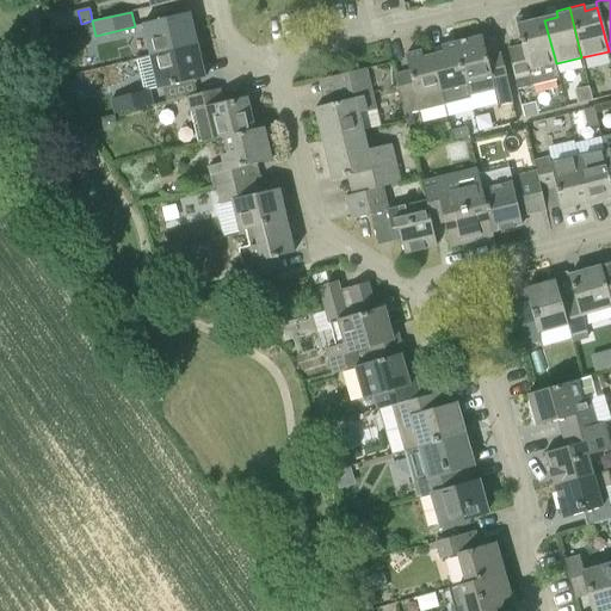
[(149,57),(196,47),(189,14),(142,25),(149,57)]
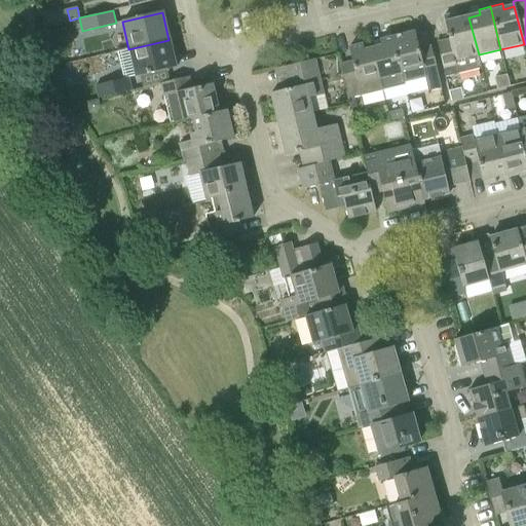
[(482,70),(479,54),(468,17),(457,20),(456,14),(444,17),(449,38),(437,41),(444,69),(446,78),(482,70)]
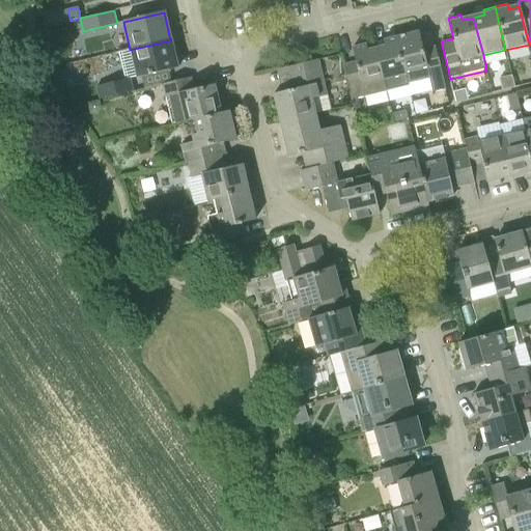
[(397,38),(407,74),(409,83),(443,75),(436,46),(422,49),(418,33),(397,38)]
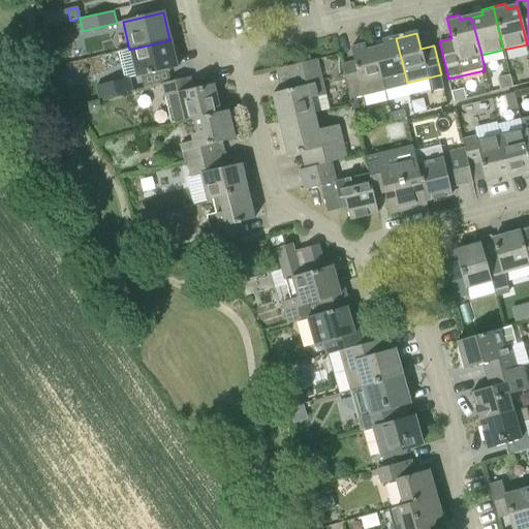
[(383,79),(405,73),(396,38),(381,41),(383,47),(375,49),(384,91),(385,90),(383,79)]
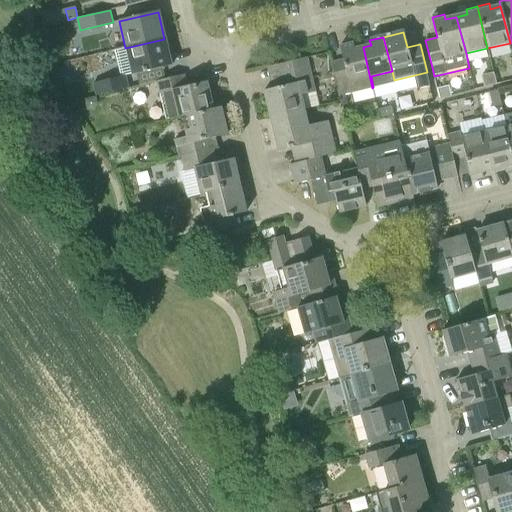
[(130,88),(127,77),(171,66),(164,39),(125,48),(115,51),(121,76),(93,82),(94,88),(96,95),(96,96),(130,88)]
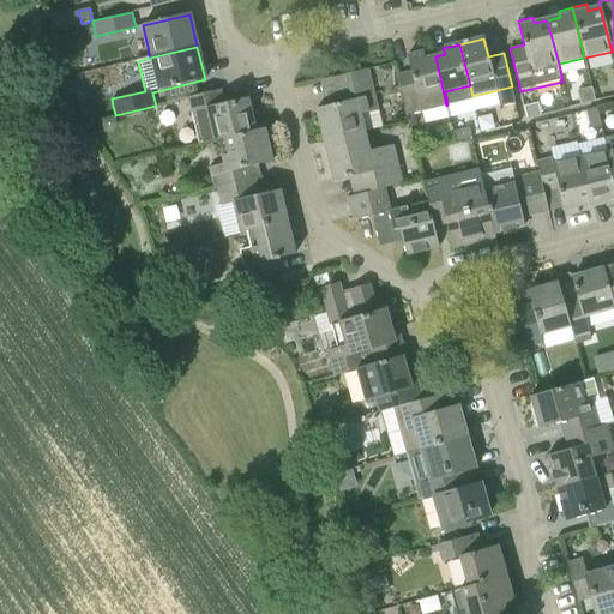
[(407,115),(446,106),(435,56),(425,59),(423,53),(408,56),(411,73),(397,77),(407,115)]
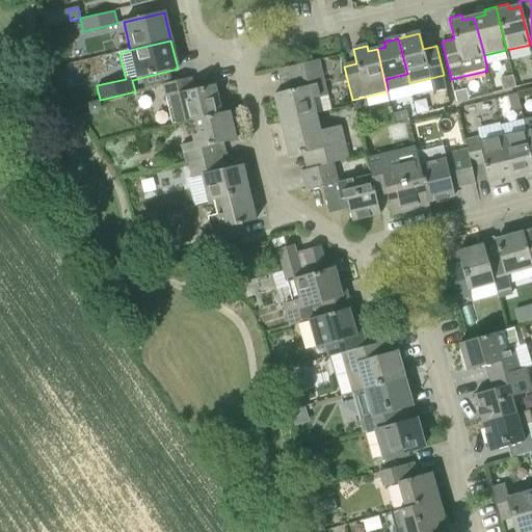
[(314,99),(325,97),(317,60),(288,68),(293,89),(273,95),(281,126),(319,116),(314,99)]
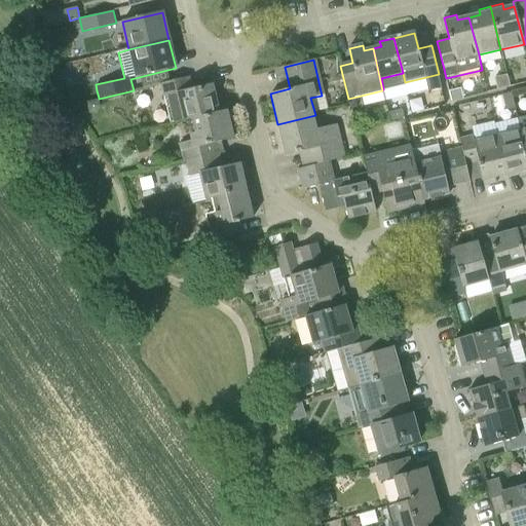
[(498,89),(511,86),(508,74),(495,77),(498,89)]
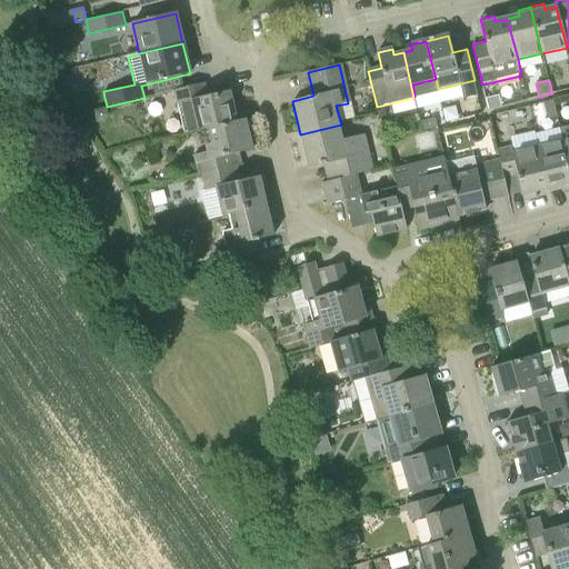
[(207,129),(236,121),(229,91),(207,97),(203,83),(173,91),(177,106),(178,105),(185,132),(198,129),(198,131),(207,129)]
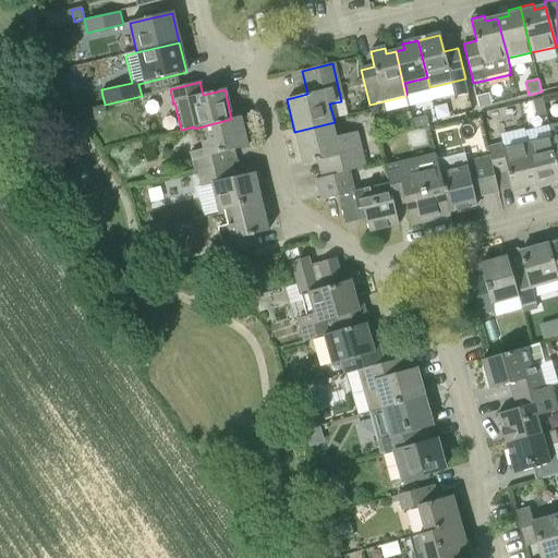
[(533,113),(546,110),(543,98),(531,101),(533,113)]
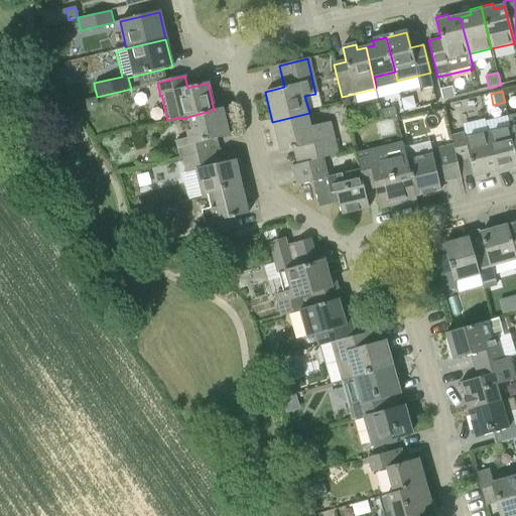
[(382,117),(396,114),(395,107),(381,110),(382,117)]
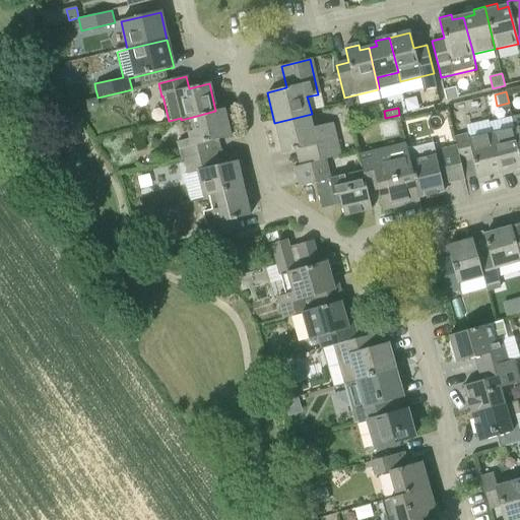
[(184,160),(215,152),(212,141),(231,137),(223,109),(215,111),(189,118),(192,132),(187,133),(189,139),(177,142),(182,161),(184,160)]
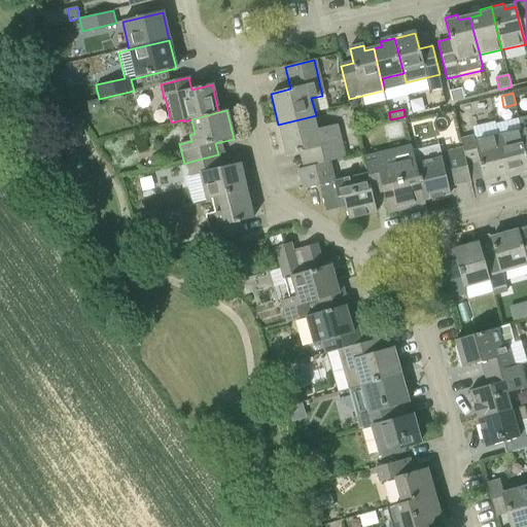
[(314,166),(331,162),(331,161),(347,156),(339,124),(319,129),(316,115),(278,125),(285,155),(310,149),(314,166)]
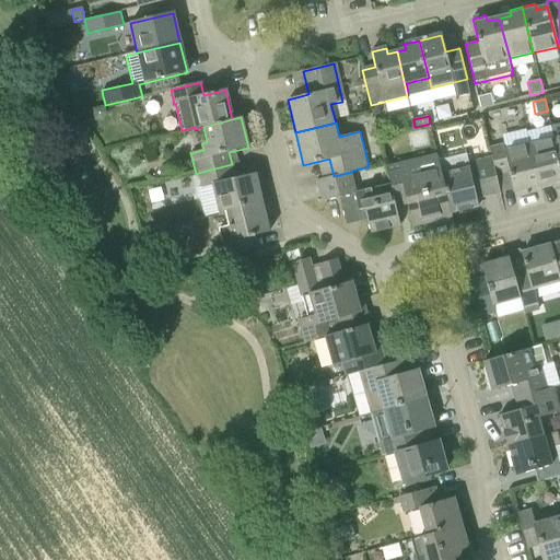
[(551,189),(559,187),(559,165),(553,138),(528,144),(538,187),(550,184),(551,189)]
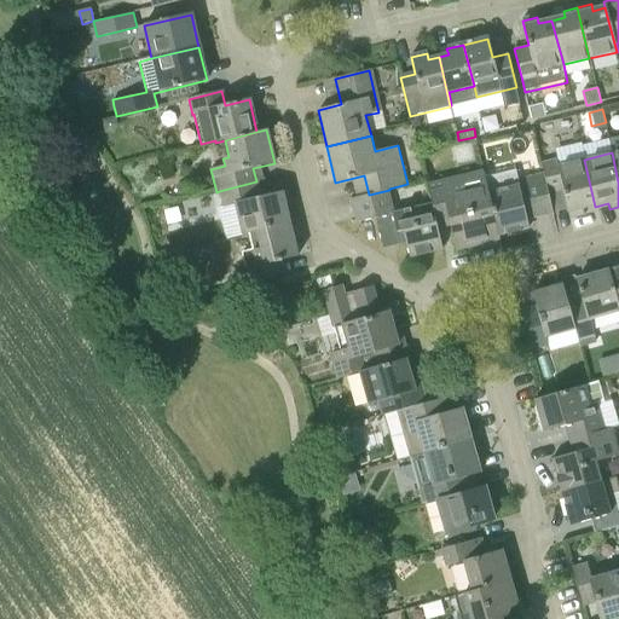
[(582,209),(595,207),(584,160),(560,165),(557,158),(542,162),(544,172),(519,178),(516,168),(514,169),(526,221),(551,215),(551,214),(567,210),(568,219),(583,215),(582,209)]
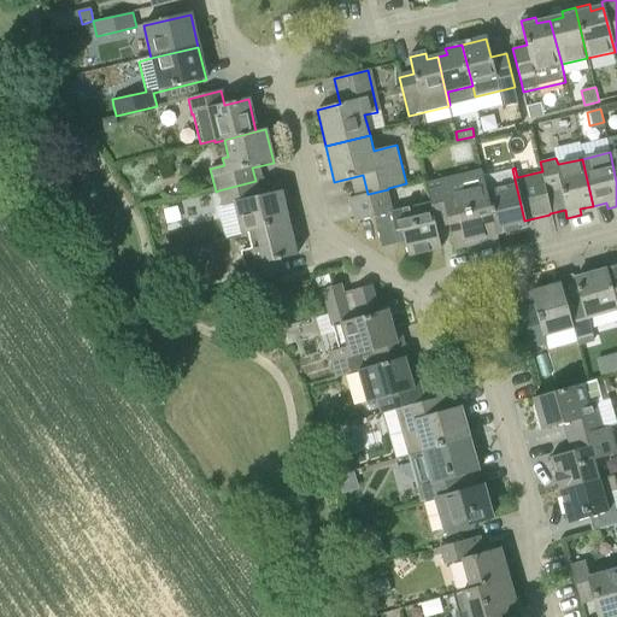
[(453,245),(495,235),(483,176),(481,169),(425,182),(430,203),(435,229),(448,225),(453,245)]
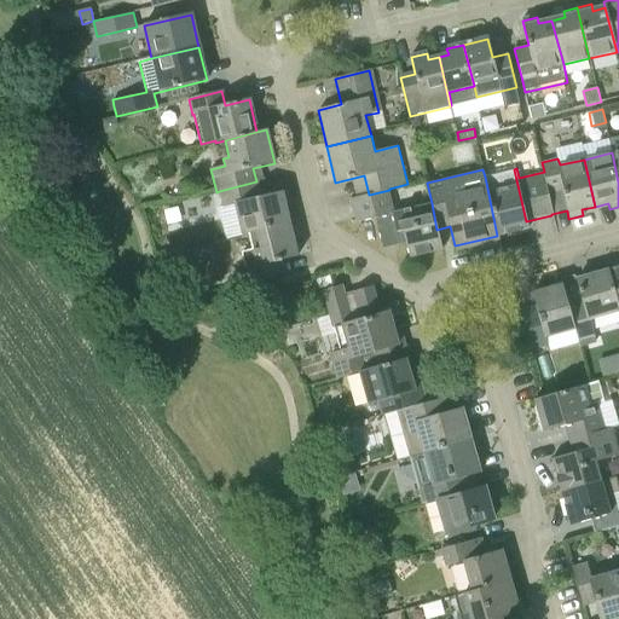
[(527,229),(526,221),(514,169),(485,177),(497,236),(527,229)]
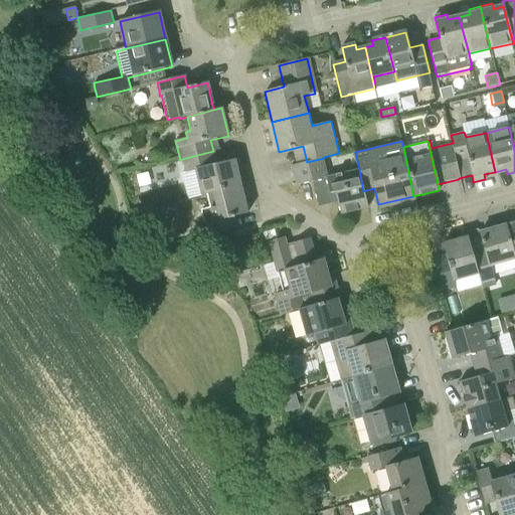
[(207,194),(240,186),(234,160),(216,164),(213,152),(213,151),(182,159),(185,173),(195,171),(201,196),(207,194)]
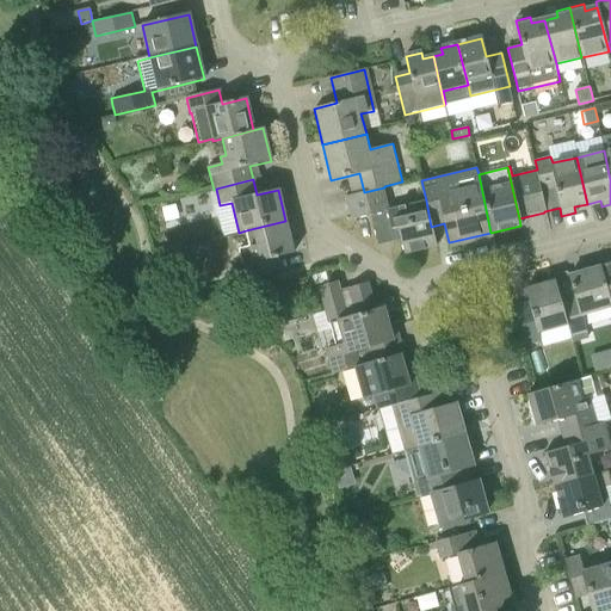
[(436,246),(431,227),(426,201),(389,209),(384,187),(364,192),(344,197),(350,221),(370,216),(372,230),(383,228),(387,244),(400,240),(402,254),(436,246)]
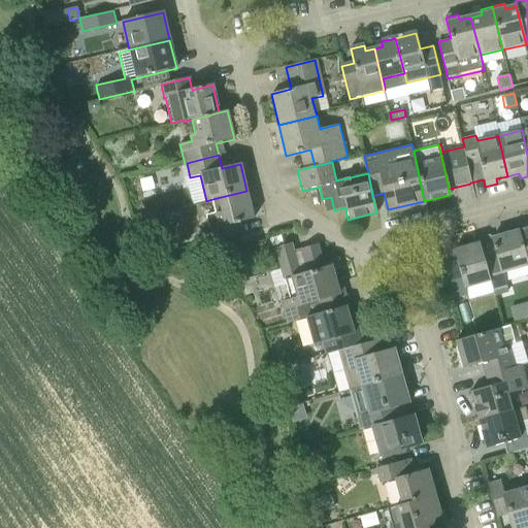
[(205,244),(235,236),(232,225),(254,219),(246,191),(212,199),(216,213),(215,215),(218,227),(202,231),(205,244)]
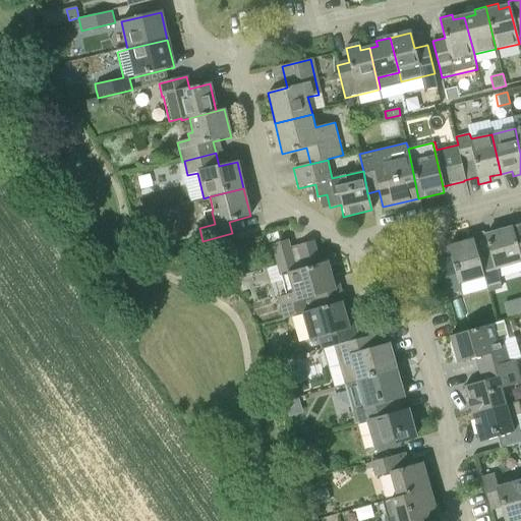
[(520,225),(512,228),(520,258),(520,225)]
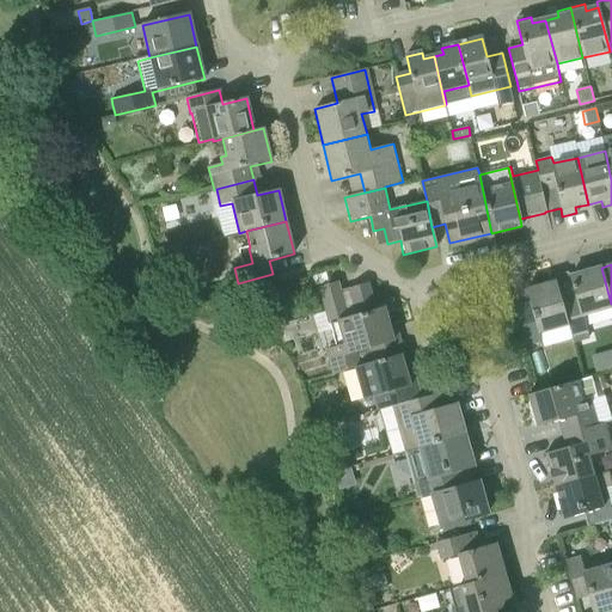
[(588,334),(582,316),(611,307),(611,304),(601,268),(570,276),(576,299),(562,303),(568,326),(571,337),(573,337),(574,342),(588,338),(586,334),(588,334)]
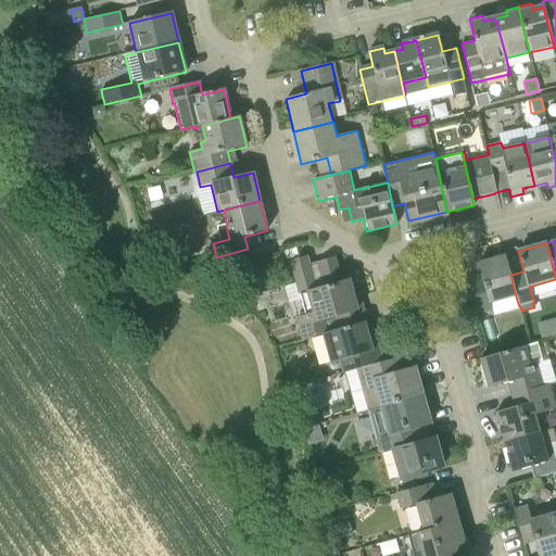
[(491,304),(516,297),(510,275),(505,255),(478,263),(481,275),(467,279),(477,316),(493,312),(491,304)]
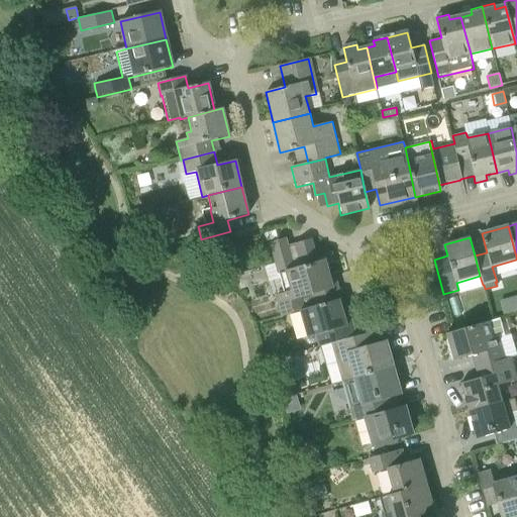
[(278,273),(317,264),(311,241),(288,247),(286,239),(270,244),(278,273)]
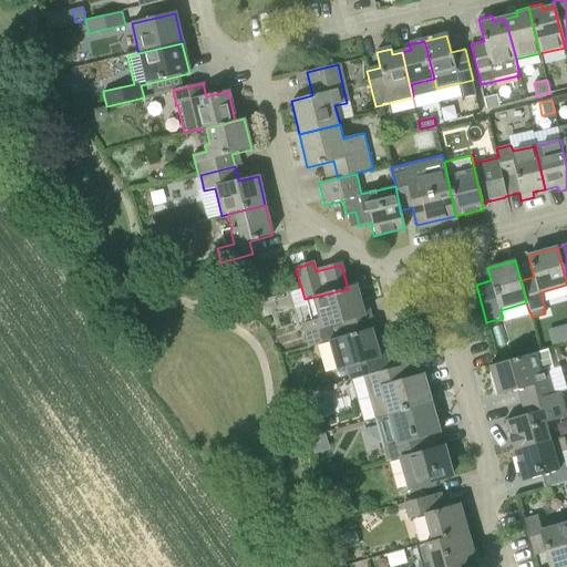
[(328,341),(371,329),(373,328),(366,301),(360,303),(356,287),(348,289),(305,299),(306,301),(311,321),(301,325),(308,347),(328,341)]
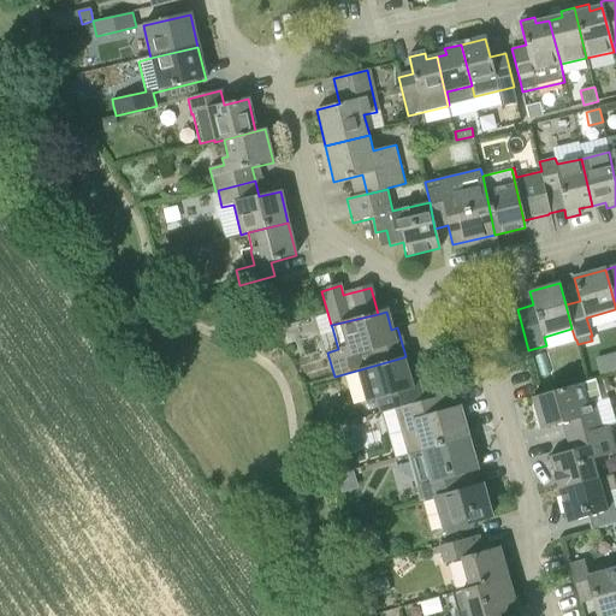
[(383,413),(424,402),(415,374),(409,375),(403,357),(356,371),(366,403),(375,401),(379,414),(383,413)]
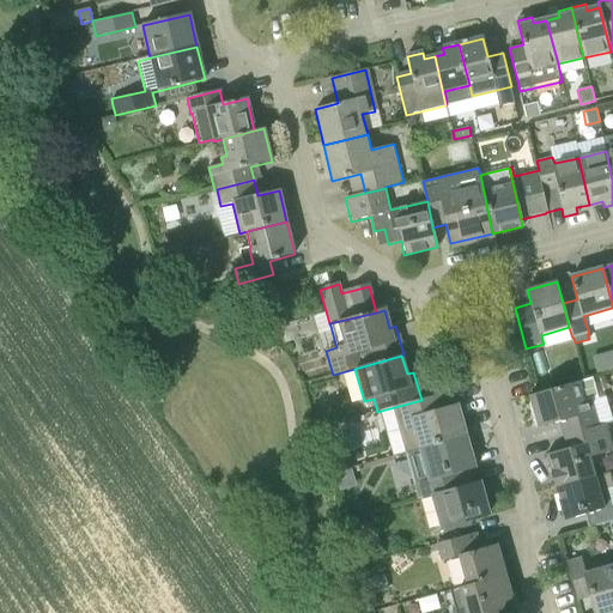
[(563,436),(598,426),(590,400),(599,398),(593,377),(575,383),(529,396),(538,429),(559,422),(563,436)]
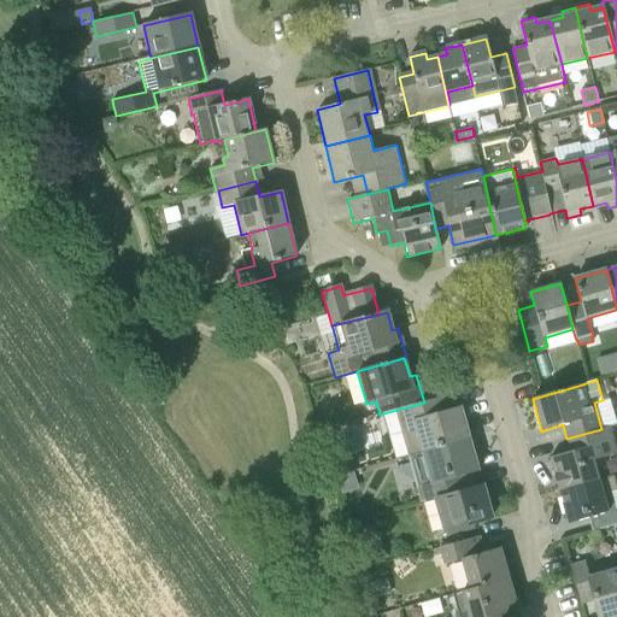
[(407,454),(468,438),(460,407),(444,412),(440,398),(424,403),(383,413),(395,458),(407,454)]
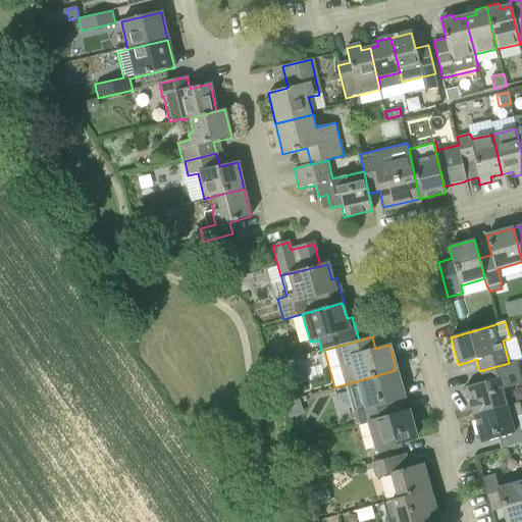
[(473,416),(520,403),(520,402),(508,405),(503,388),(521,382),(521,378),(517,360),(509,363),(479,371),(482,382),(465,387),(473,416)]
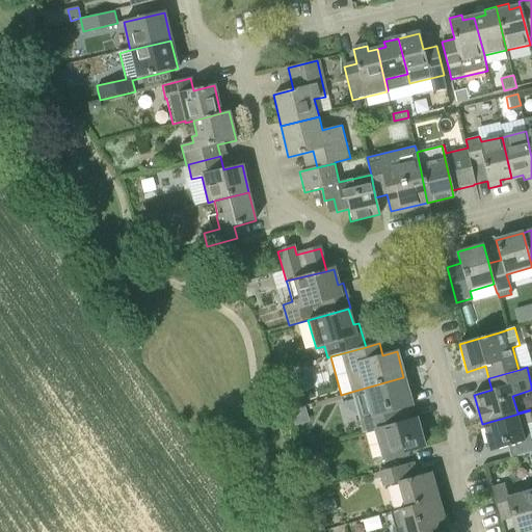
[(374,431),(401,423),(398,410),(413,406),(403,377),(351,392),(356,411),(363,433),(374,431)]
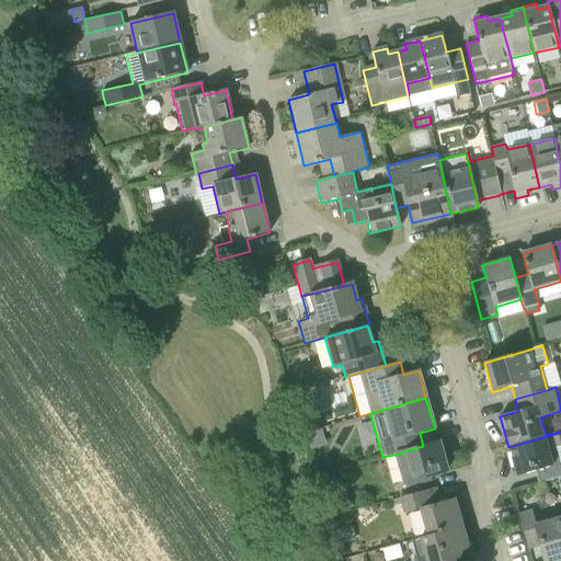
[(548,481),(560,477),(560,438),(559,433),(508,447),(516,477),(545,468),(548,481)]
